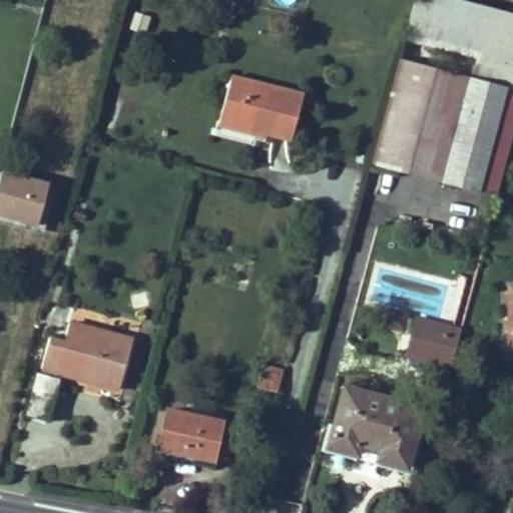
[(478,189),(504,92),(512,93),(512,12),(466,0),(414,0),(404,39),(475,57),(471,76),(443,180),(478,189)]
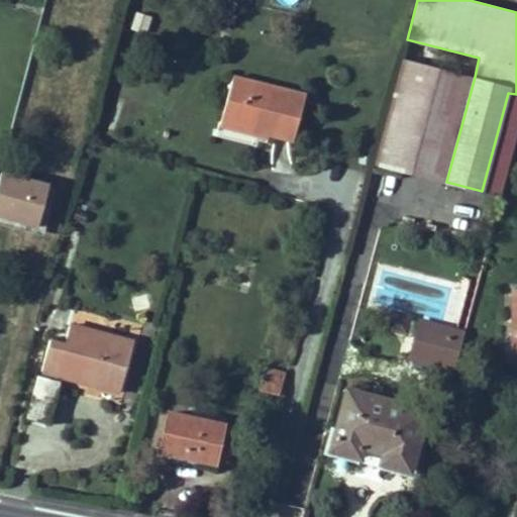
[(475,77),(402,58),(375,162),(446,182),(475,77)]
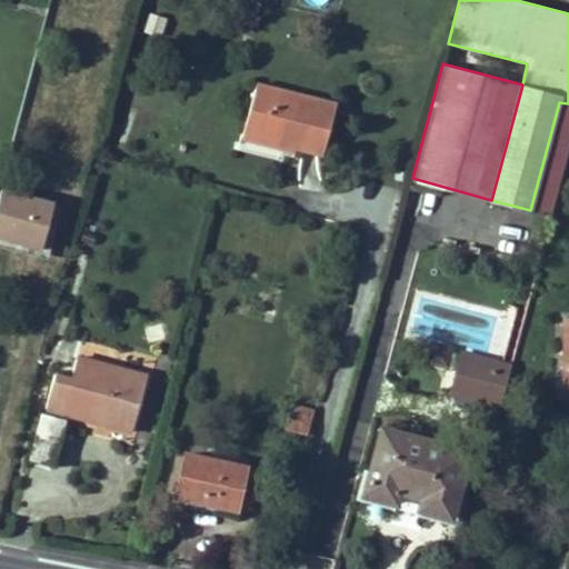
[(337,99),(259,79),(246,131),(265,137),(266,131),(296,139),(293,145),(322,151),(337,99)]
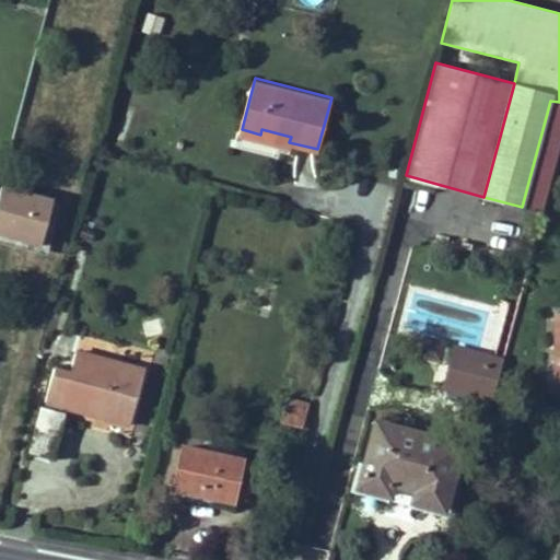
[(241,133),(288,147),(289,142),(291,137),(261,129),(260,135),(242,129),(241,133)]
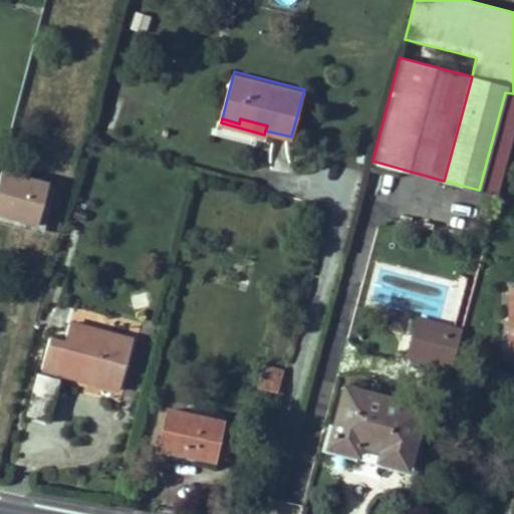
[(48,182),(1,169),(0,171),(0,213),(37,223),(48,182)]
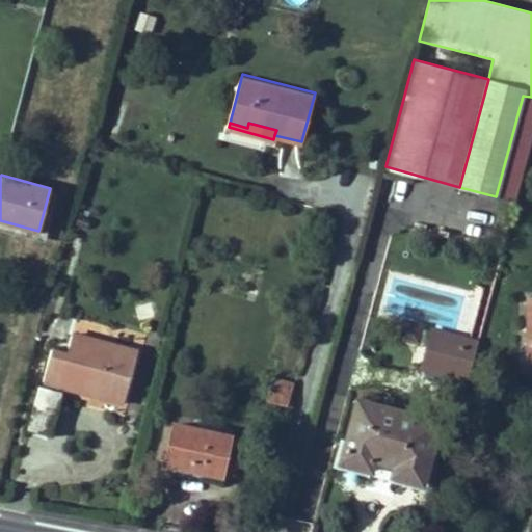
[(479,340),(432,325),(422,361),(469,374),(479,340)]
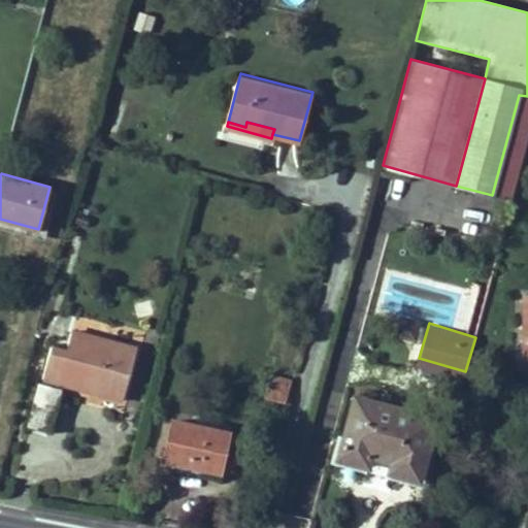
[(123,397),(136,345),(71,329),(67,348),(52,343),(43,375),(123,397)]
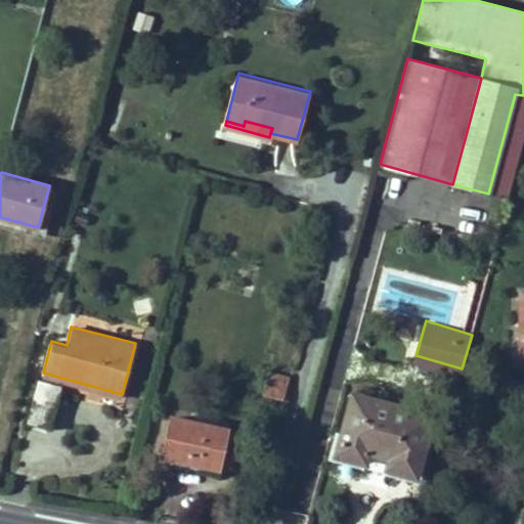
[(282,396),(287,376),(268,373),(264,392),(282,396)]
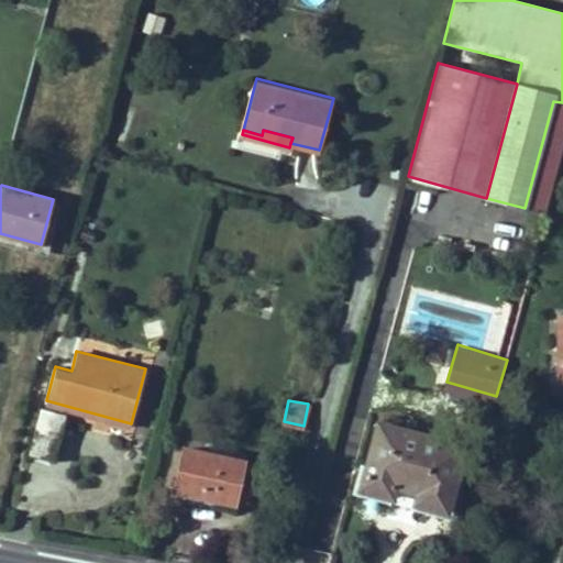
[(53,456),(65,412),(42,406),(30,451),(53,456)]
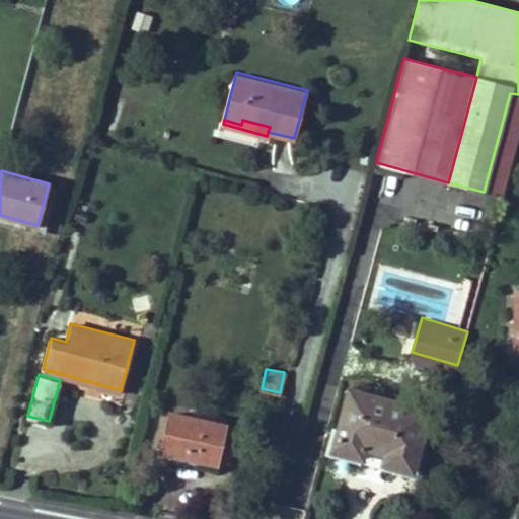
[(427,412),(350,390),(334,448),(363,457),(366,445),(386,451),(382,462),(411,470),(427,412)]
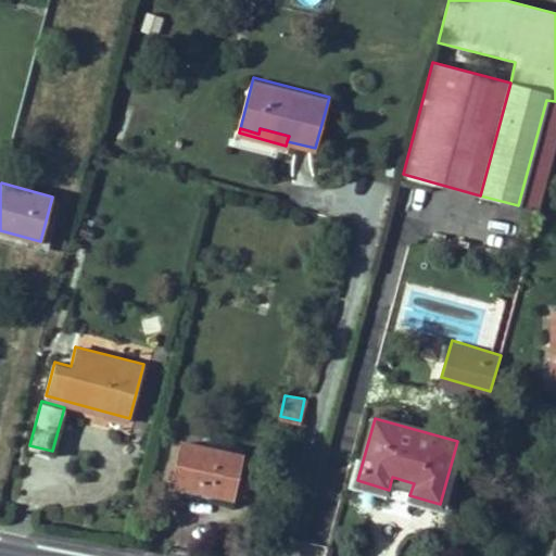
[(231,495),(241,453),(182,441),(174,482),(231,495)]
